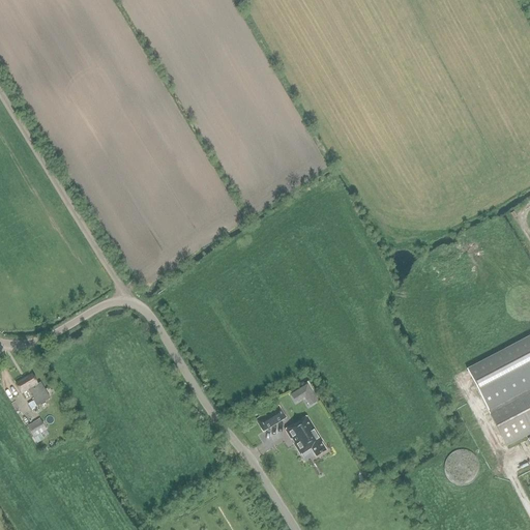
[(506,446),(529,434),(529,337),(467,372),(506,446)]
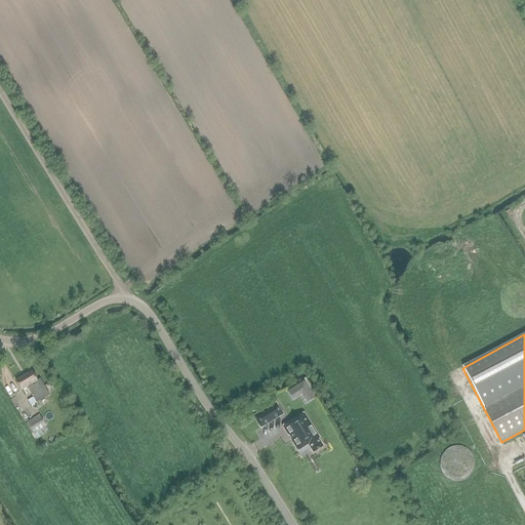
[(32,372),(15,381),(21,390),(27,386),(37,402),(48,396),(40,380),(37,381),(32,372)]
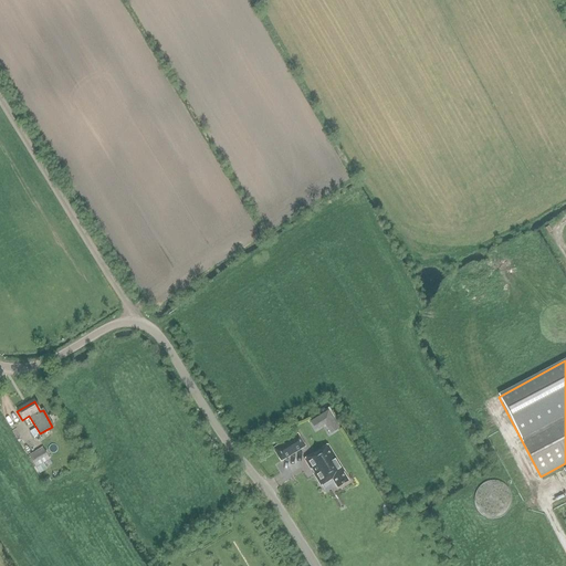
[(328,410),(310,422),(315,431),(324,425),(334,419),(328,410)]
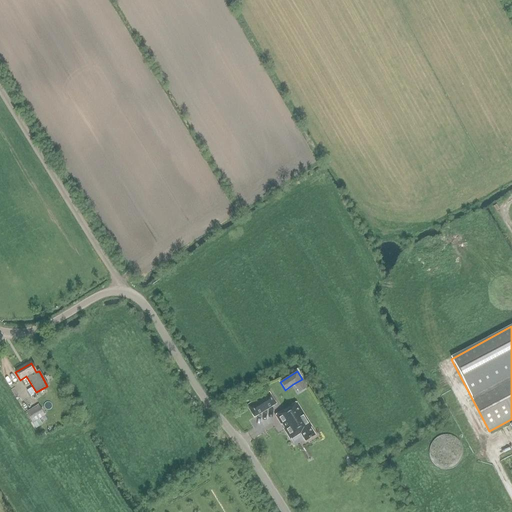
[(255,416),(276,403),(269,392),(248,405),(255,416)]
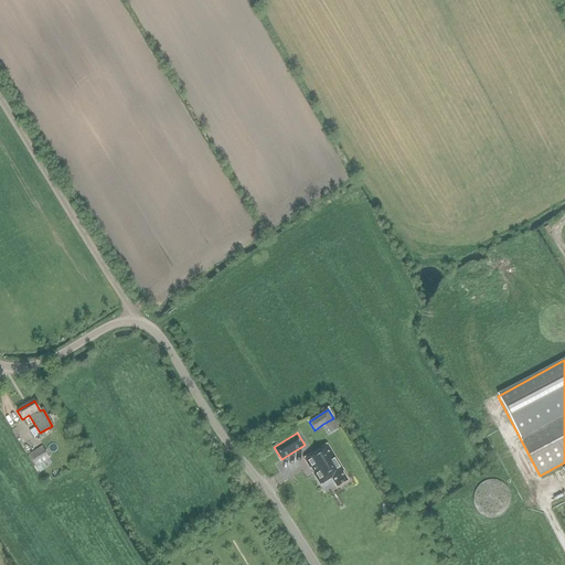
[(305,458),(321,484),(332,478),(338,487),(349,480),(342,471),(343,470),(328,444),(305,458)]
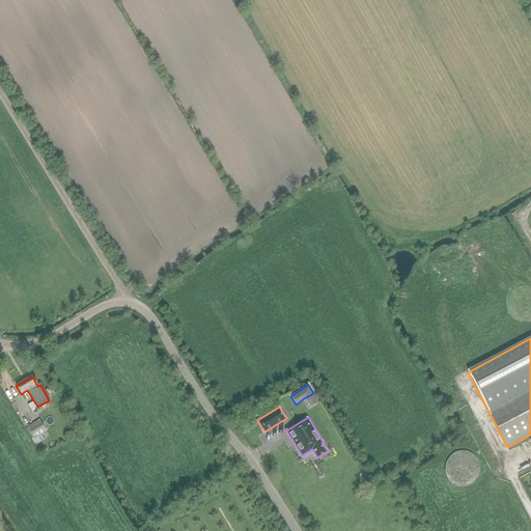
[(28,429),(33,439),(46,431),(40,422),(28,429)]
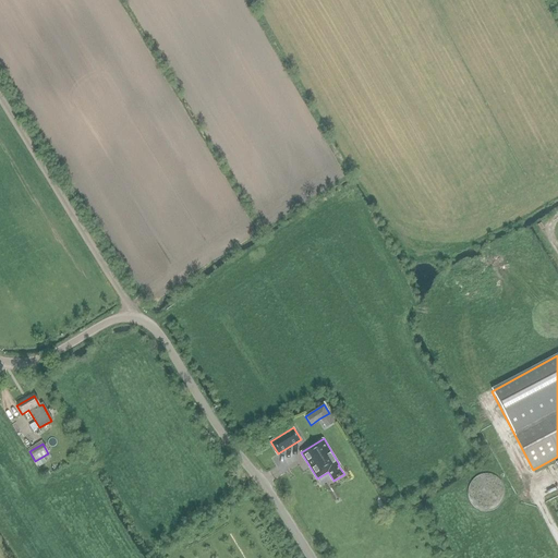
[(507,497),(507,494),(507,490),(506,487),(504,484),(502,481),(498,477),(495,476),(492,475),(488,475),(485,475),(483,476),(478,477),(476,480),(474,483),(472,486),(471,489),(470,494),(471,497),(472,500),(473,504),(475,506),(478,509),(482,510),(486,511),(488,511),(492,511),(495,510),(499,509),(501,506),(504,504),(506,500),(507,497)]
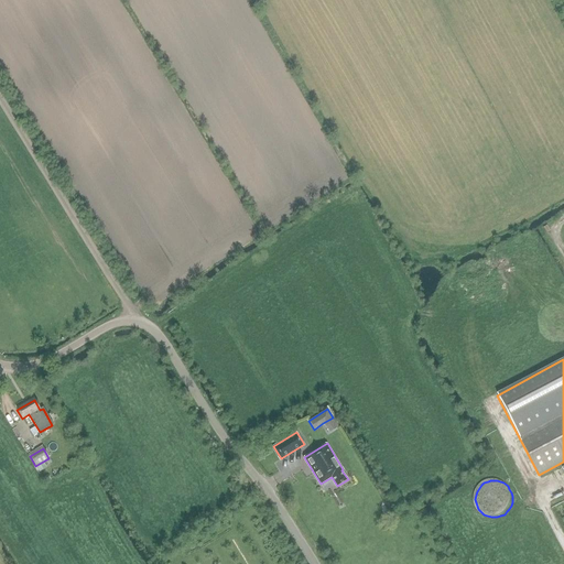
All buildings are outlined.
